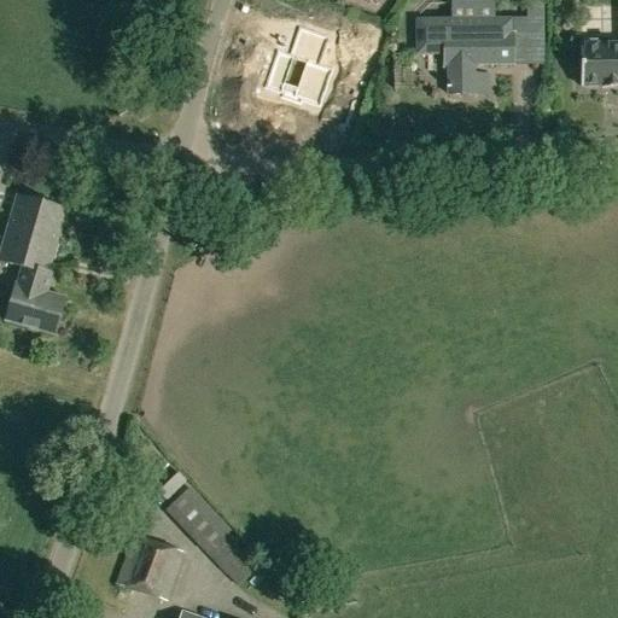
[(526,22),(526,35),(543,35),(543,3),(528,3),(526,22)]
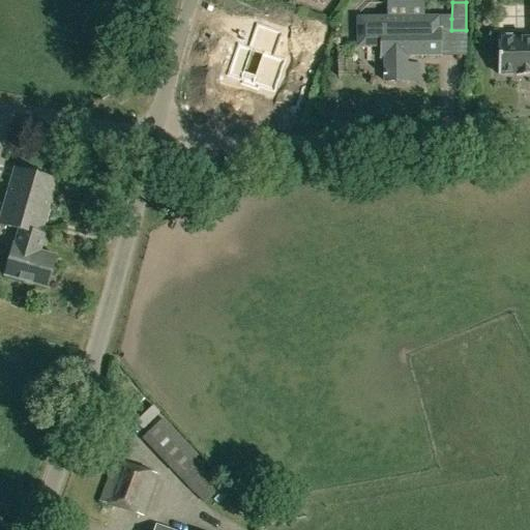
[(507,28),(529,27),(529,8),(506,9),(507,28)]
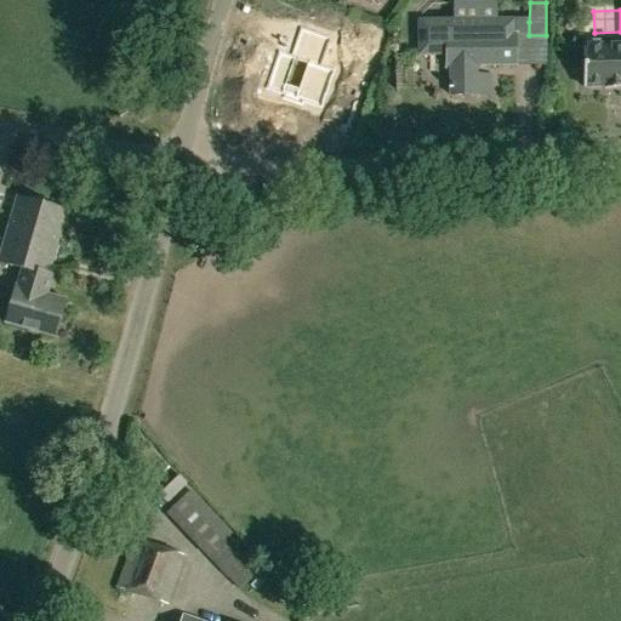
[(512,36),(512,22),(419,23),(420,55),(446,55),(446,67),(450,67),(450,96),(491,96),(491,77),(476,77),(476,67),(516,67),(514,36),(512,36)]
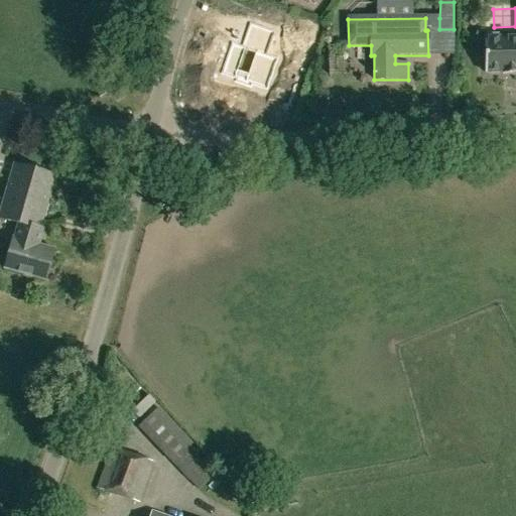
[(265,54),(273,32),(251,24),(243,47),(232,43),(221,75),(236,80),(235,82),(250,88),(251,85),(266,90),(277,58),(265,54)]
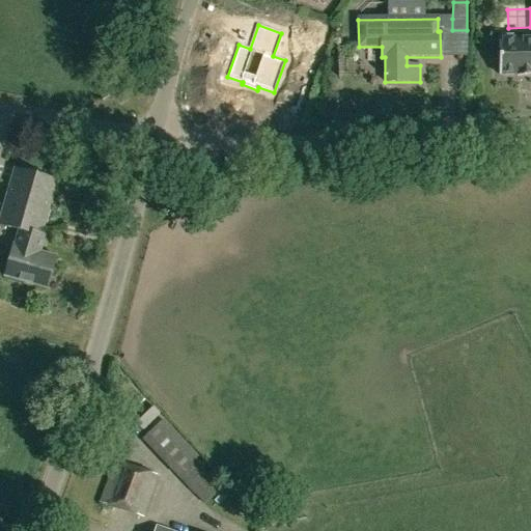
[(530,39),(514,39),(512,36),(502,36),(501,40),(498,40),(499,76),(530,75),(530,39)]
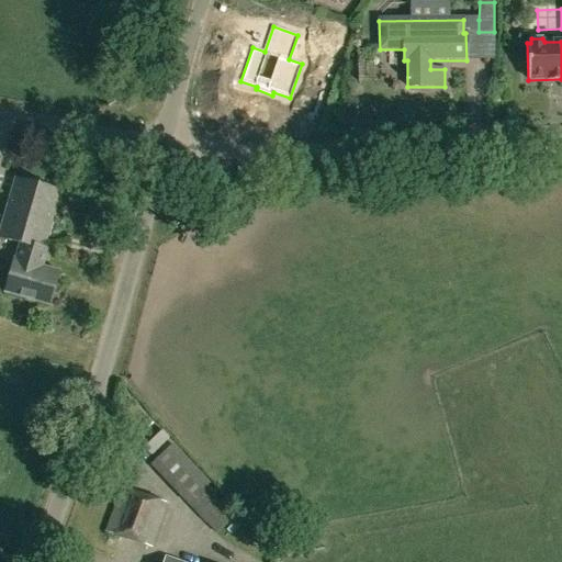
[(49,307),(58,274),(35,267),(37,259),(40,260),(60,184),(17,172),(0,234),(0,237),(21,244),(17,261),(13,261),(3,293),(49,307)]
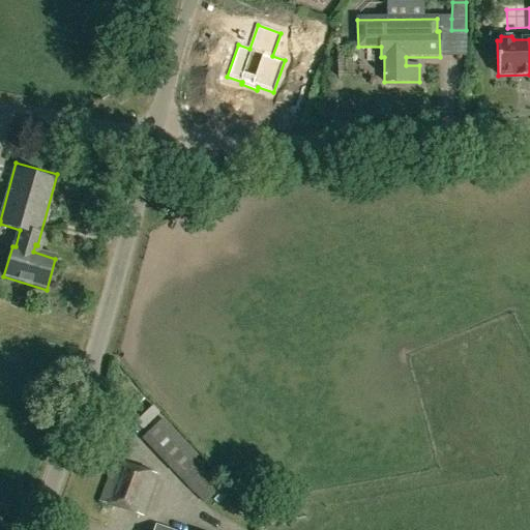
[(202,458),(168,419),(147,439),(206,504),(223,489),(198,462),(202,458)]
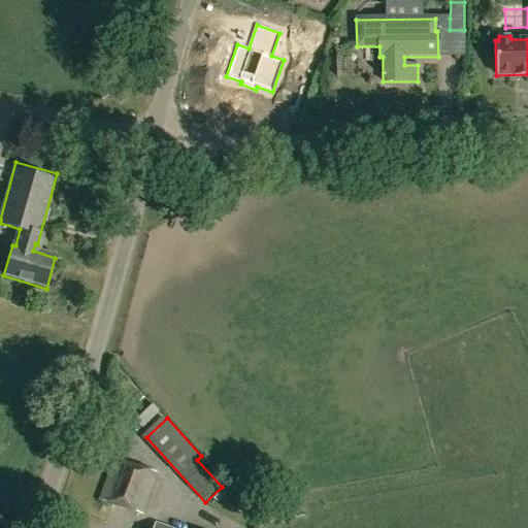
[(99,501),(142,516),(157,474),(113,459),(99,501)]
